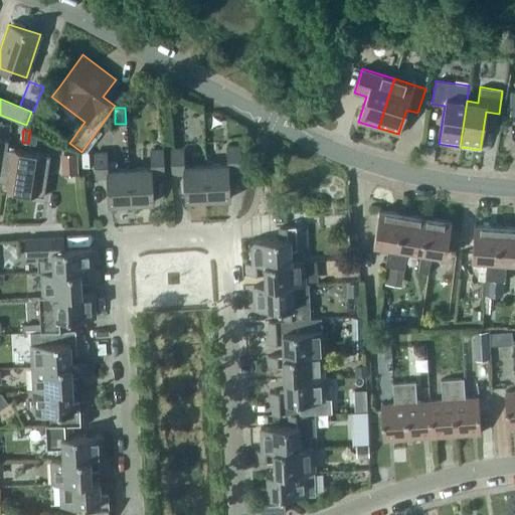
[(36,132),(30,131),(28,143),(35,144),(36,132)]
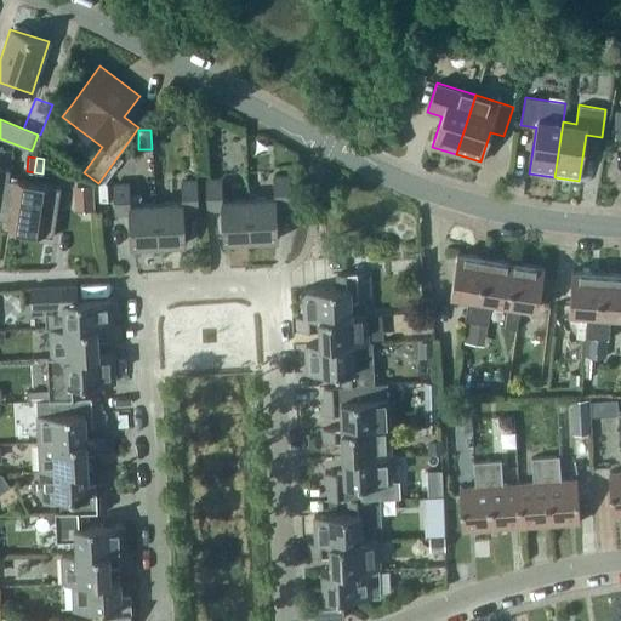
[(278,239),(275,206),(290,205),(289,175),(273,176),(274,197),(249,198),(250,240),(278,239)]
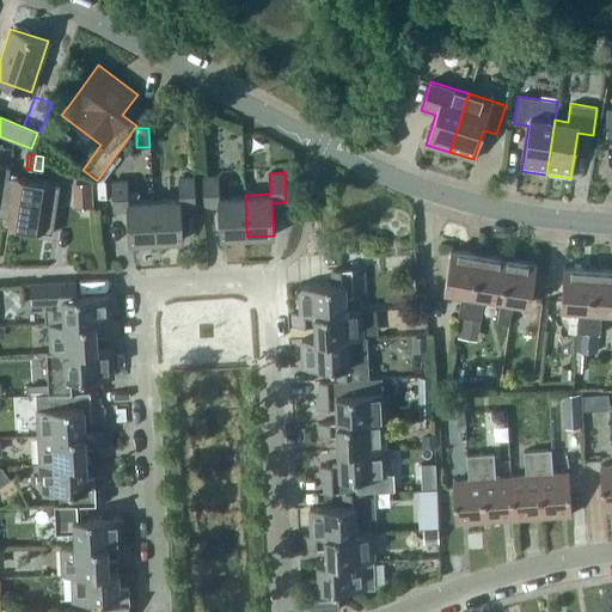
[(220,238),(246,237),(245,195),(219,196),(218,176),(202,177),(204,207),(219,206),(220,238)]
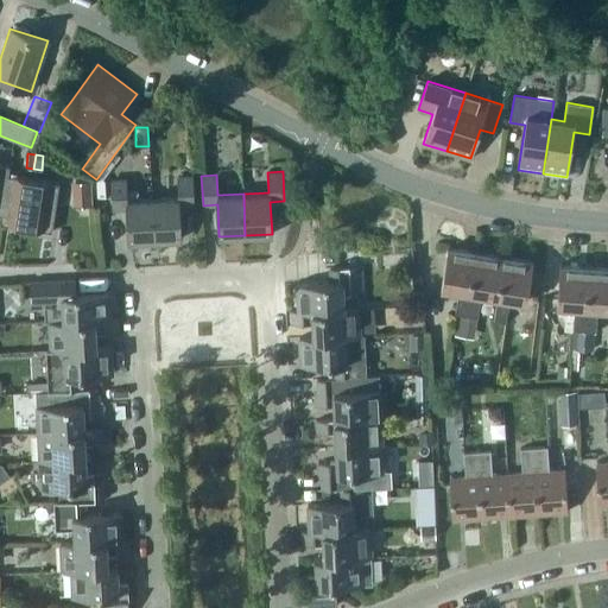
[(0,219),(0,223),(25,228),(32,179),(8,176),(1,215),(0,219)]
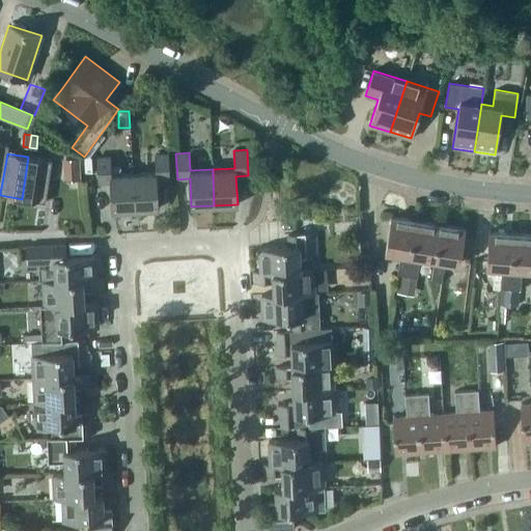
[(156,171),(133,173),(135,210),(158,208),(157,180),(169,179),(168,154),(155,154),(156,171)]
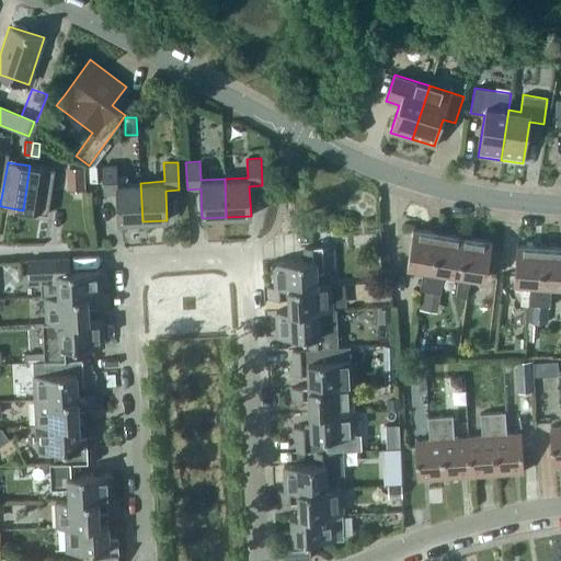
[(30,165),(23,210),(47,214),(54,169),(30,165)]
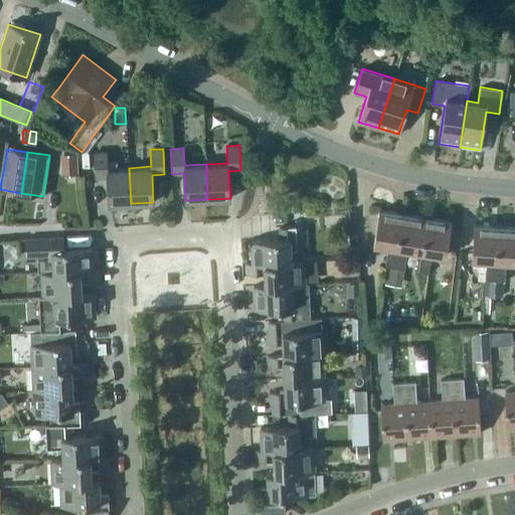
[(107,177),(109,204),(131,203),(129,168),(118,169),(117,160),(107,161),(106,152),(94,152),(95,178),(107,177)]
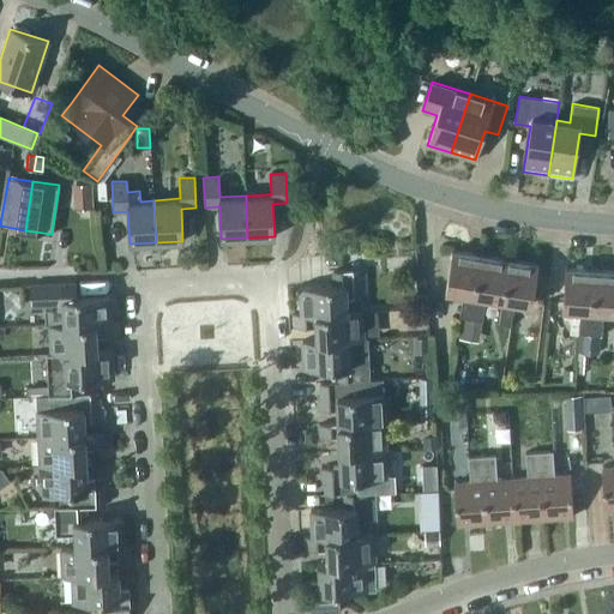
[(72,184),(73,209),(94,208),(91,182),(72,184)]
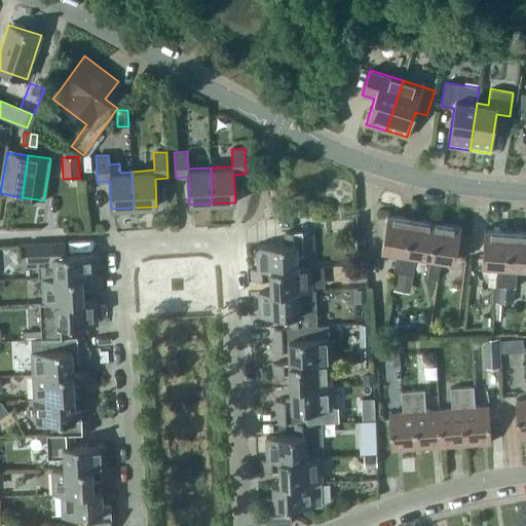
[(396,271),(403,273),(412,219),(386,215),(381,249),(396,252),(392,271),(396,271)]
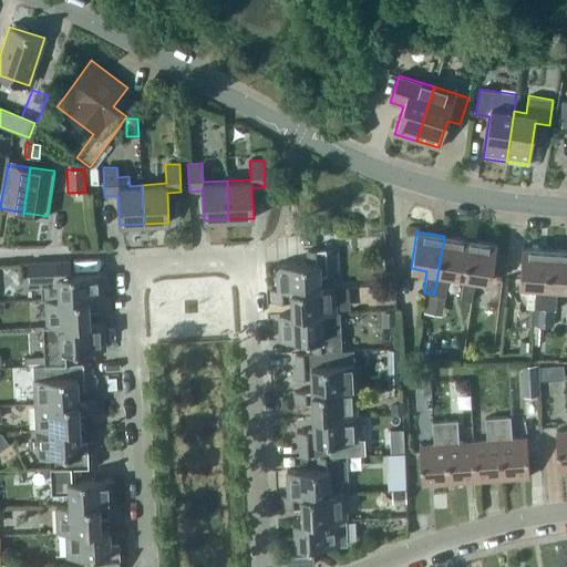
[(464,277),(470,239),(444,236),(434,295),(445,296),(449,275),(464,277)]
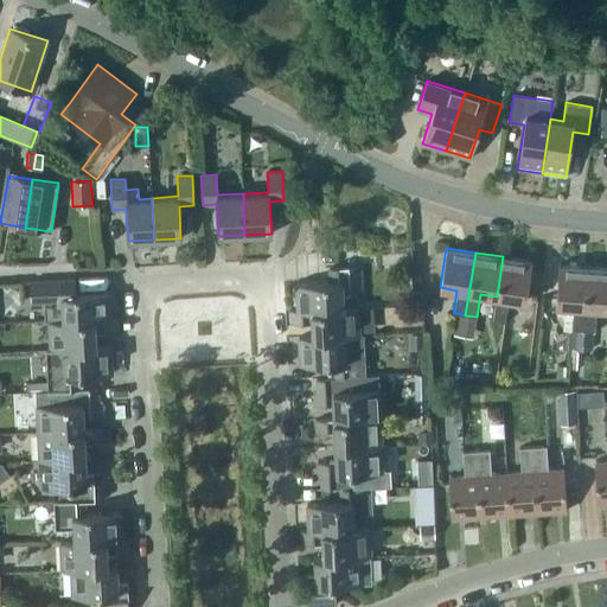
[(497,296),(493,319),(504,321),(508,299),(525,301),(531,261),(503,256),(497,296)]
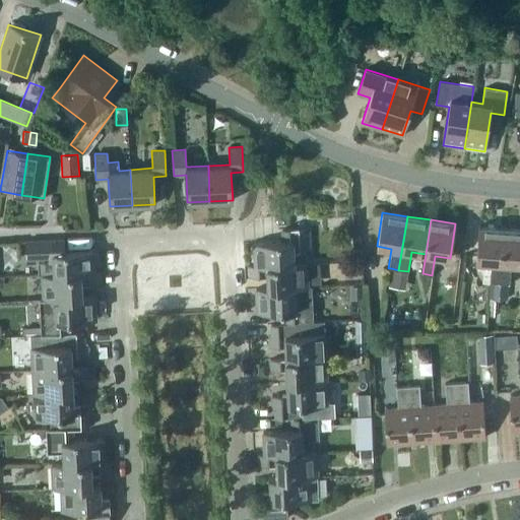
[(490,282),(500,283),(503,229),(478,226),(475,261),(491,262),(490,282)]
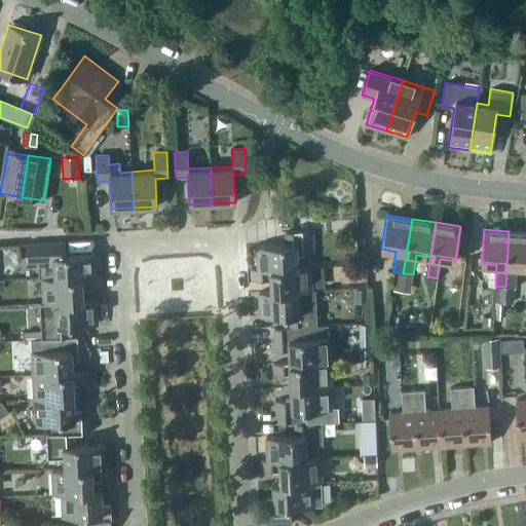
[(256,246),(257,268),(258,269),(297,267),(297,266),(297,254),(312,254),(311,230),(285,231),(286,243),(256,246)]
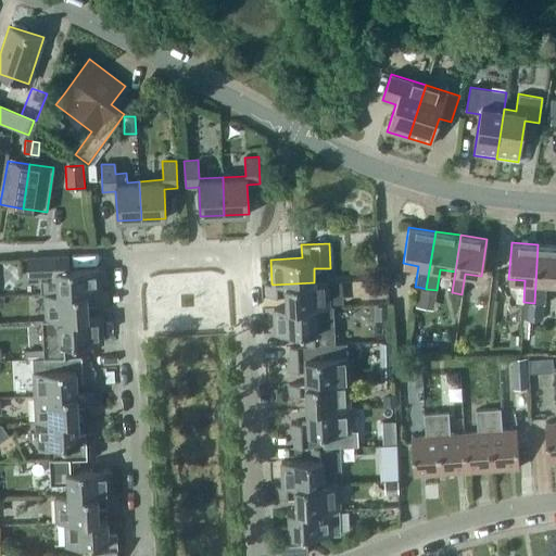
[(555,245),(538,244),(534,303),(544,303),(546,282),(555,282),(555,245)]
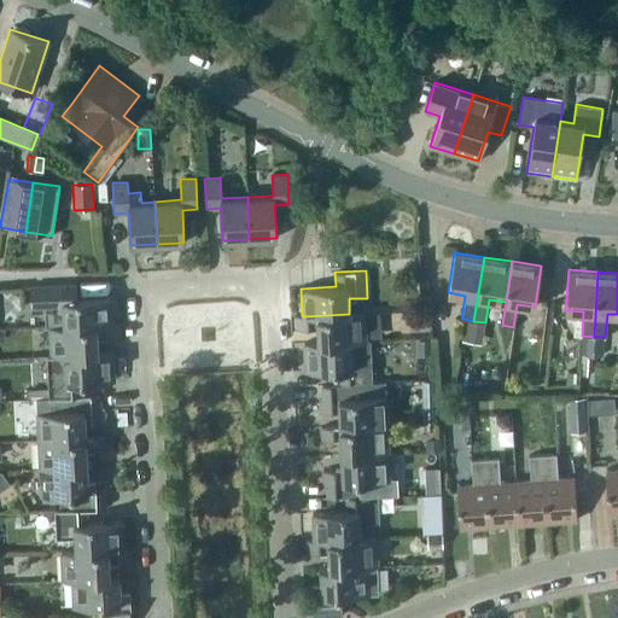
[(46,327),(50,327),(64,326),(111,325),(111,324),(110,297),(75,298),(75,284),(30,286),(31,313),(45,312),(46,327)]
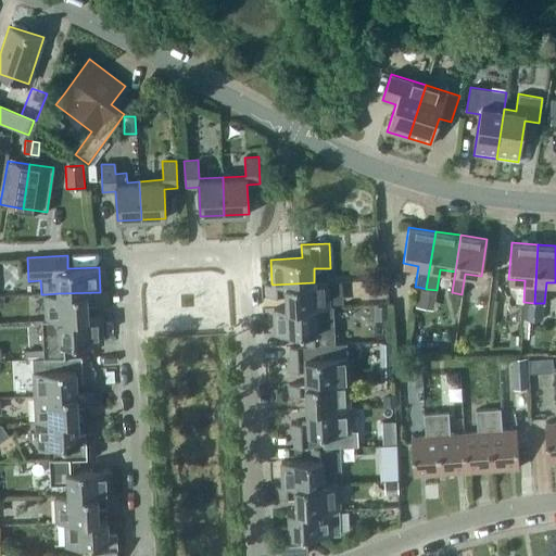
[(314,282),(273,285),(272,283),(266,285),(267,295),(286,294),(287,307),(287,308),(315,307),(329,307),(328,281),(314,281),(314,282)]
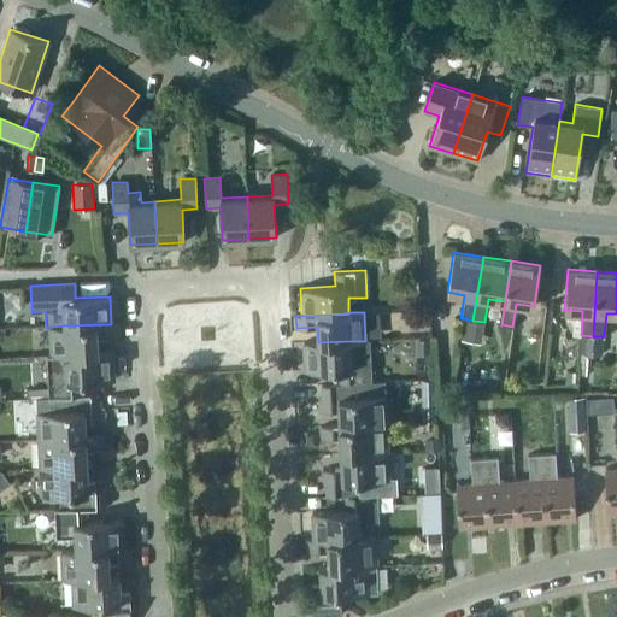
[(470,334),(482,336),(485,322),(472,321),(470,334)]
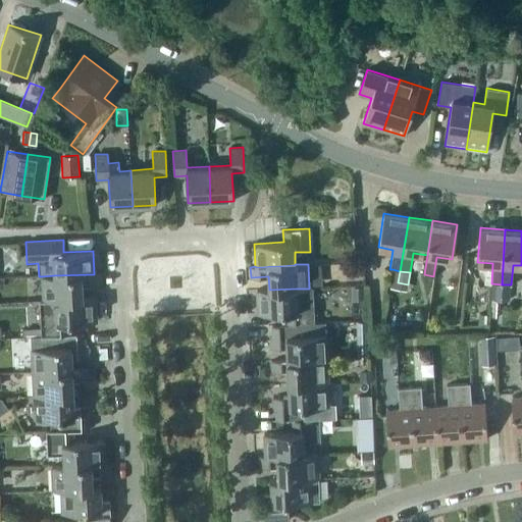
[(54,275),(42,276),(43,300),(56,300),(56,299),(83,298),(83,297),(82,284),(100,284),(100,273),(94,273),(94,274),(54,275)]
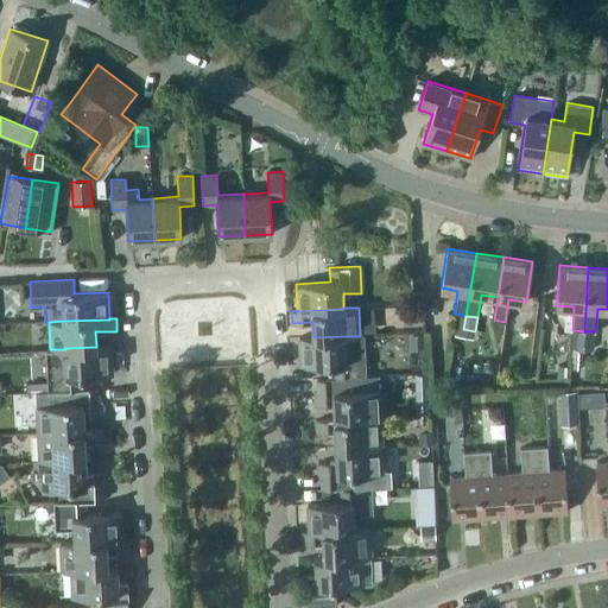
[(584,331),(582,349),(594,350),(595,331),(584,331)]
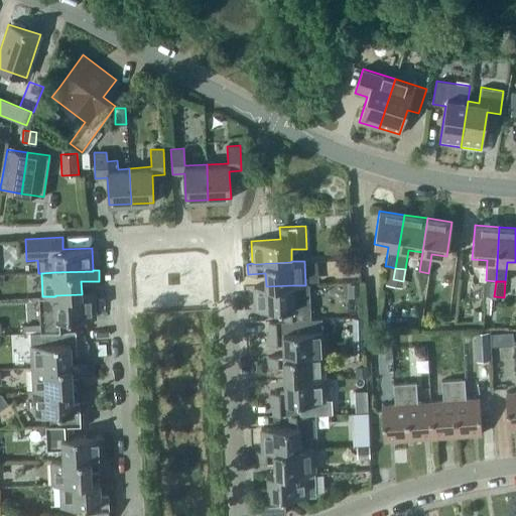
[(348,296),(360,295),(359,283),(348,284),(348,296)]
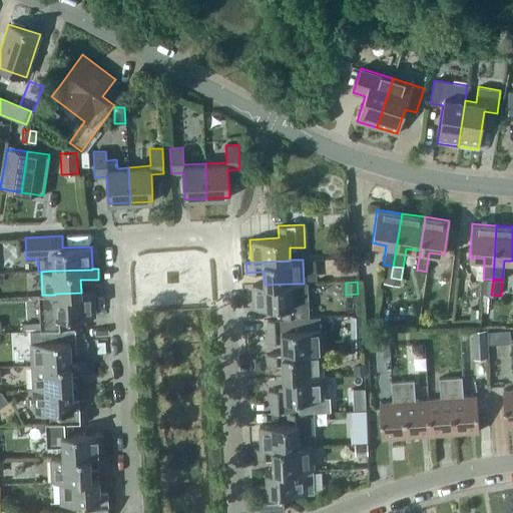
[(283,319),(293,319),(309,318),(307,284),(304,284),(291,284),(265,285),(265,284),(252,285),(253,309),(282,307),(283,319)]
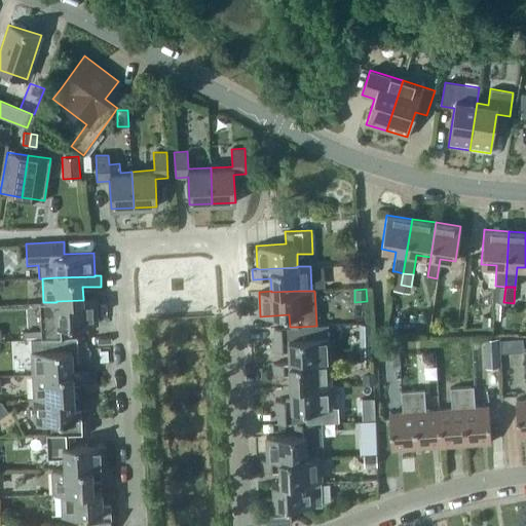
[(83,299),(83,300),(57,301),(57,302),(43,302),(40,302),(42,338),(58,337),(69,337),(68,325),(98,324),(96,299),(83,299)]
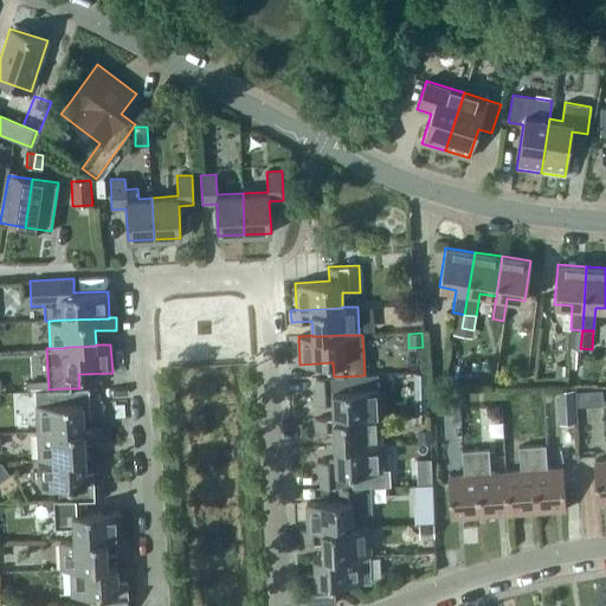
[(333,404),(334,418),(379,417),(378,374),(365,375),(346,376),(334,376),(315,378),(316,392),(314,392),(314,405),(333,404)]
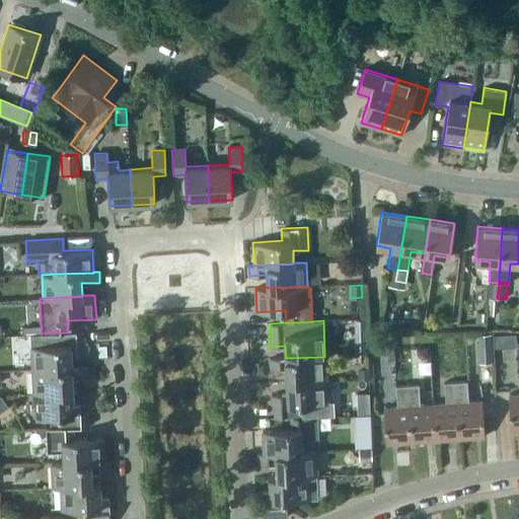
[(72,367),(71,356),(87,355),(86,344),(84,344),(83,331),(68,332),(57,332),(42,334),(30,334),(32,370),(72,368),(72,367)]
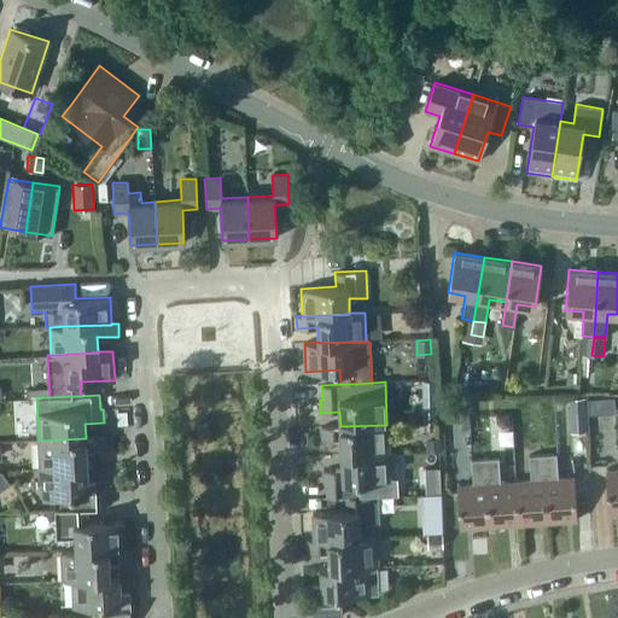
[(569,398),(571,431),(587,431),(584,397),(569,398)]
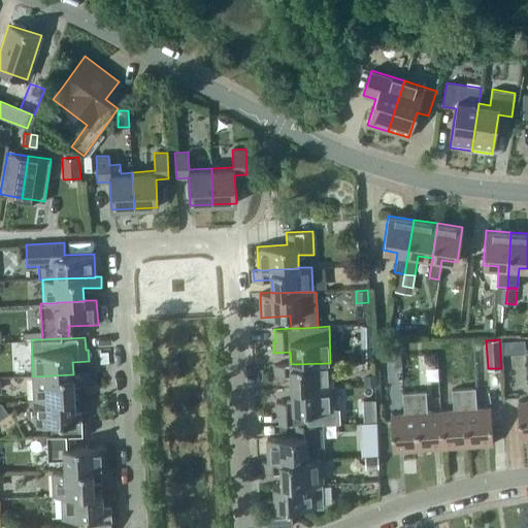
[(400,360),(400,345),(388,345),(389,360),(400,360)]
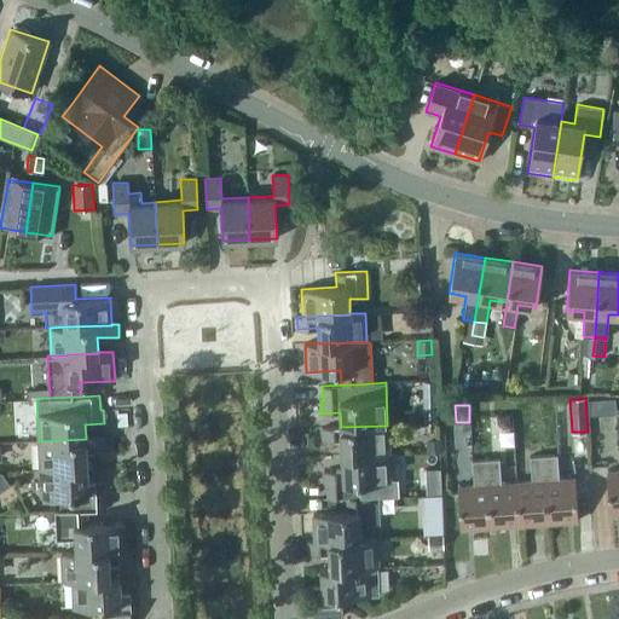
[(341,440),(341,455),(389,452),(387,426),(341,427),(322,428),(322,440),(341,440)]
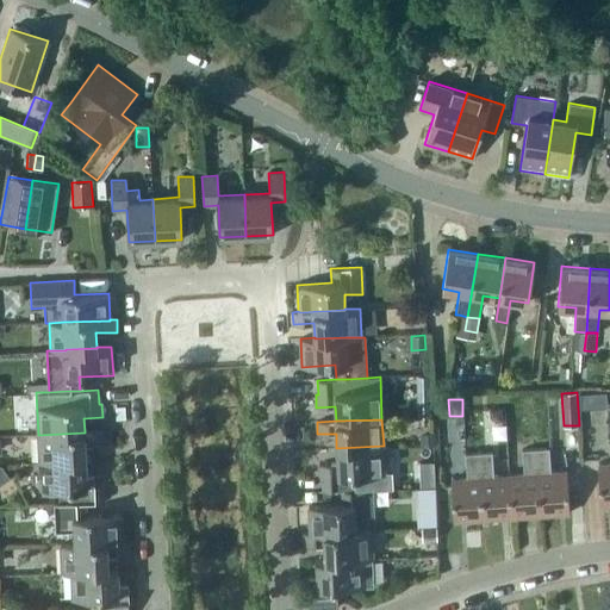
[(85,431),(85,433),(38,435),(39,461),(86,460),(85,444),(104,443),(103,431),(85,431)]
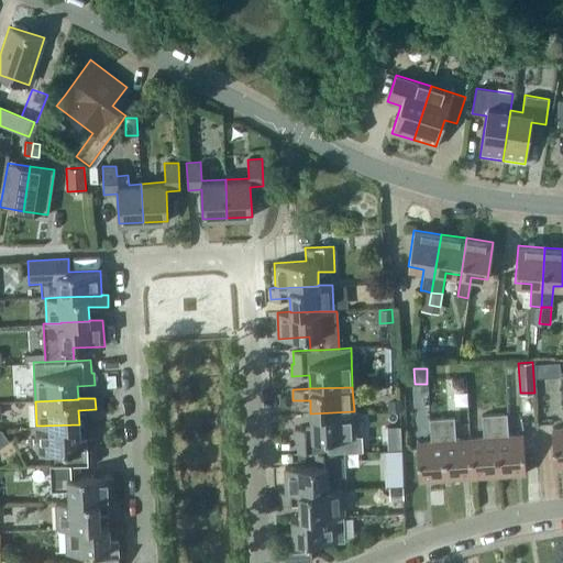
[(298,453),(316,452),(327,452),(326,439),(355,438),(354,411),(310,414),(311,428),(294,429),(295,440),(298,440),(298,453)]
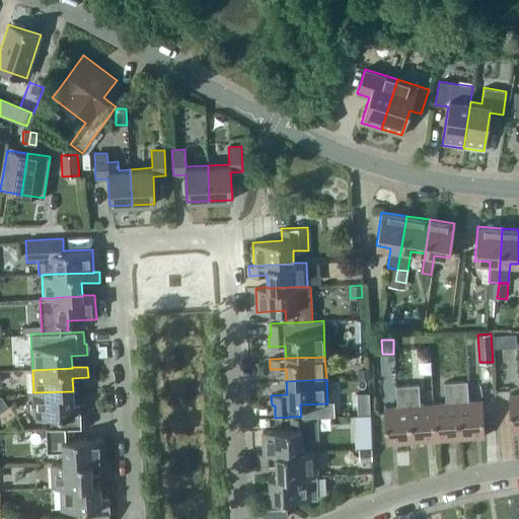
[(444,382),(445,403),(433,404),(436,440),(460,438),(456,381),(445,382),(444,382)]
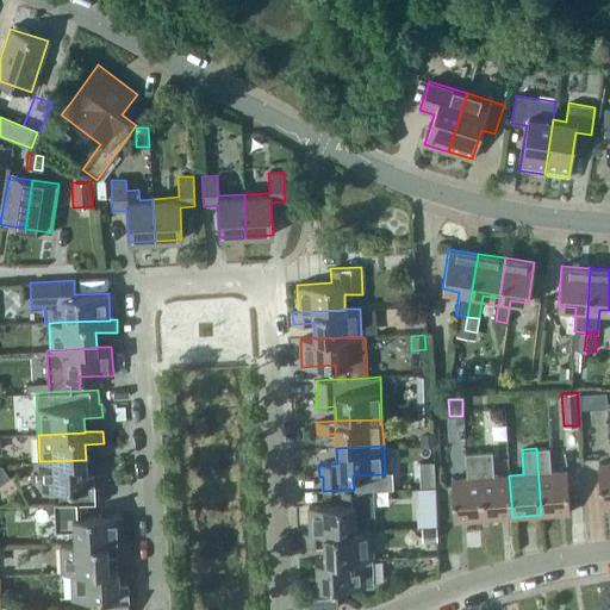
[(548,448),(536,448),(541,515),(570,512),(566,471),(551,472),(548,448)]
